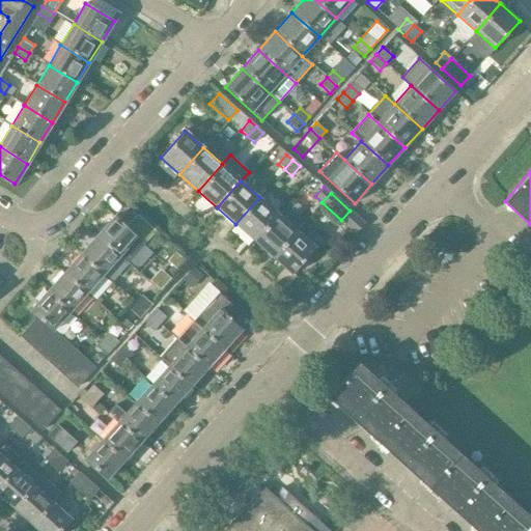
[(254,242),(278,215),(259,197),(235,224),(254,242)]
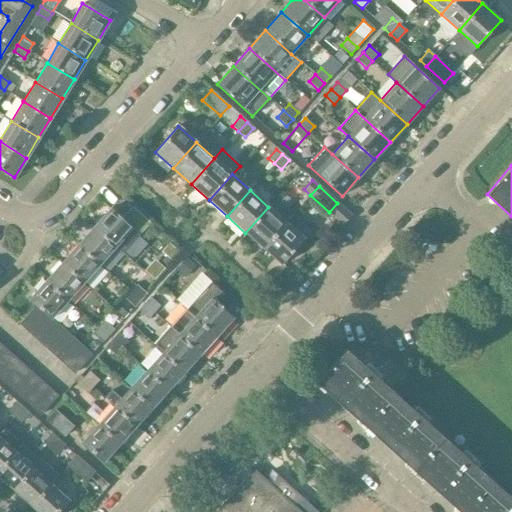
[(263,248),(286,223),(268,207),(245,233),(263,248)]
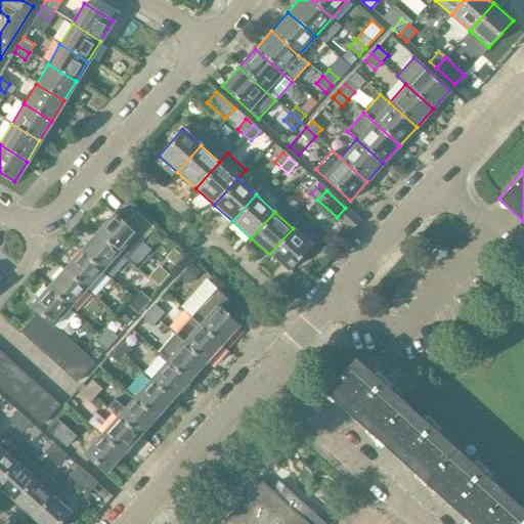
[(112,214),(96,231),(118,252),(126,259),(142,241),(141,239),(149,230),(130,213),(122,222),(112,214)]
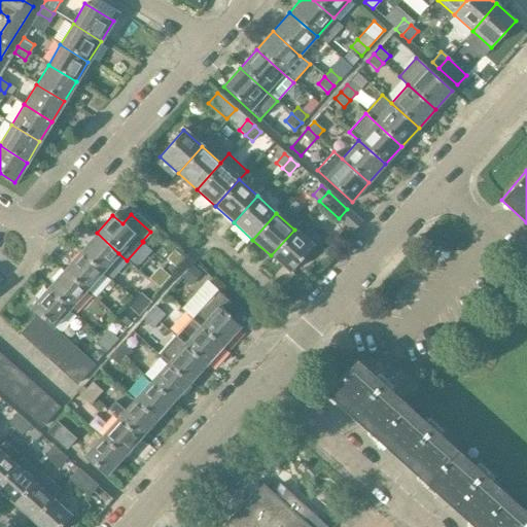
[(289,273),(320,238),(302,221),(294,230),(271,255),(289,273)]
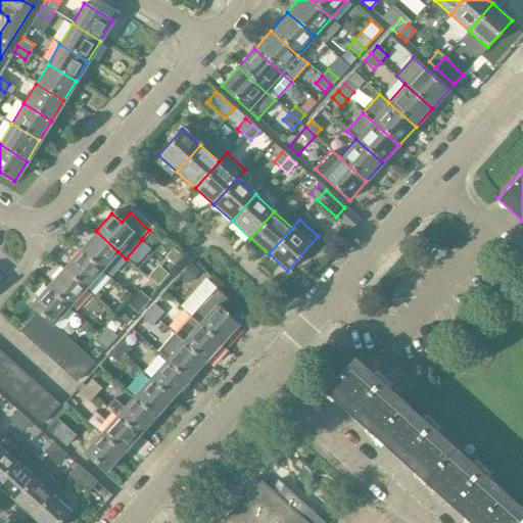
[(117,251),(96,231),(79,249),(101,270),(117,251)]
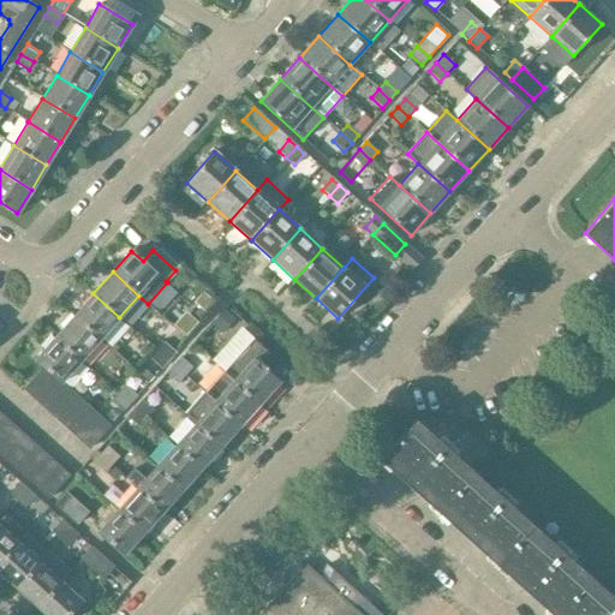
[(119,317),(93,293),(73,315),(100,339),(119,317)]
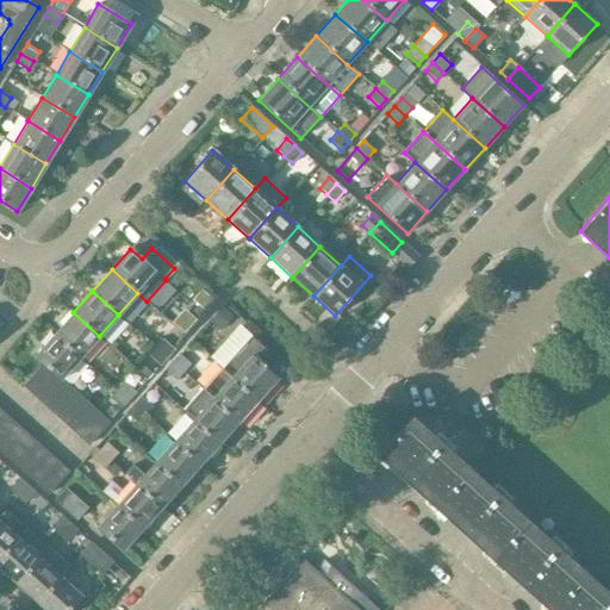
[(205,315),(193,305),(187,312),(199,322),(205,315)]
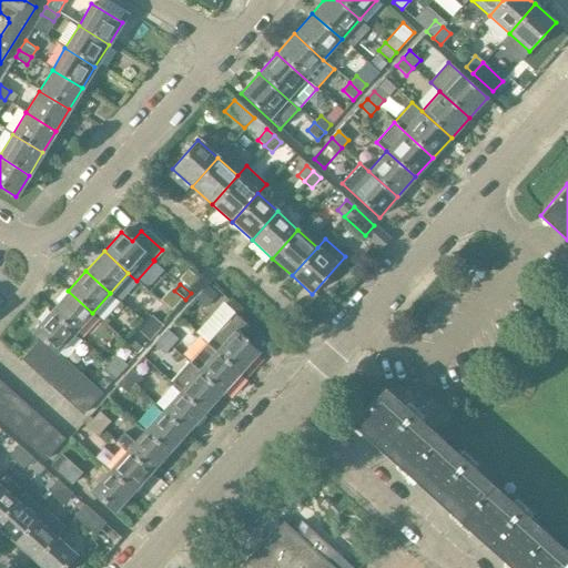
[(206,286),(195,298),(206,307),(216,295),(206,286)]
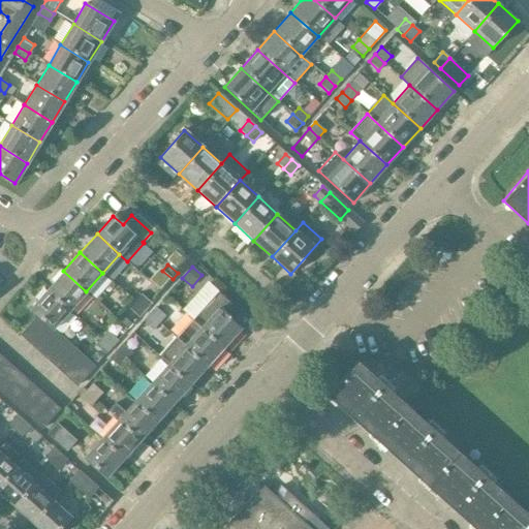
[(86,291),(63,271),(47,289),(69,310),(86,291)]
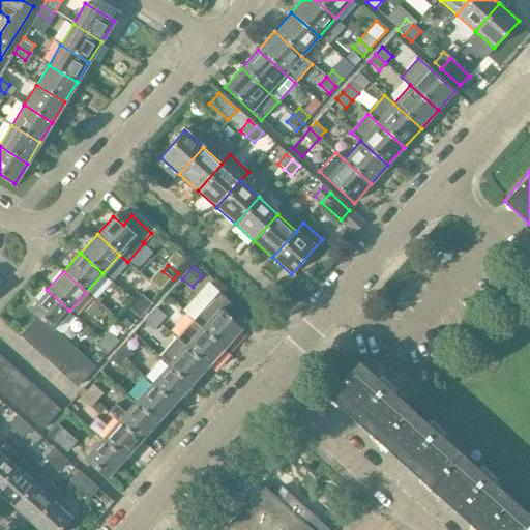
[(193,287),(182,278),(177,284),(187,293),(193,287)]
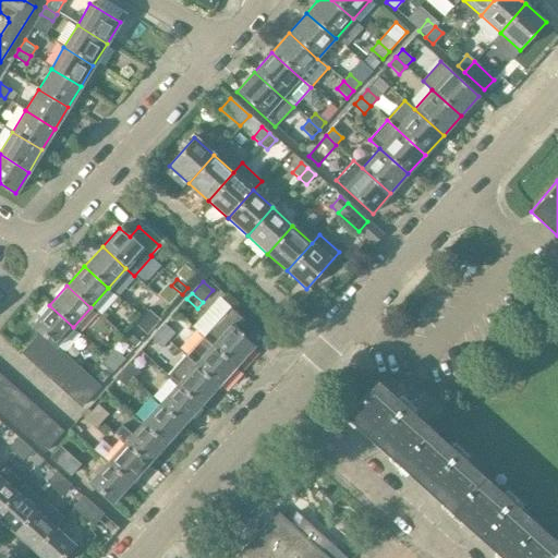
[(308,294),(300,304),(308,313),(317,303),(308,294)]
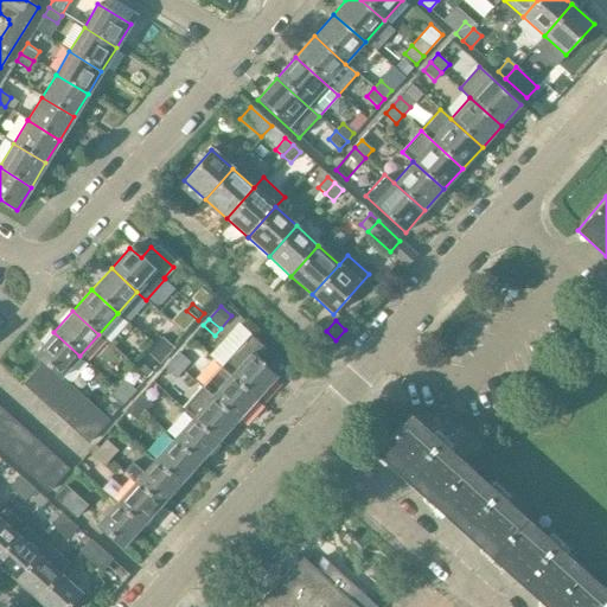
[(80,356),(53,332),(34,353),(43,362),(53,371),(61,377),(80,356)]
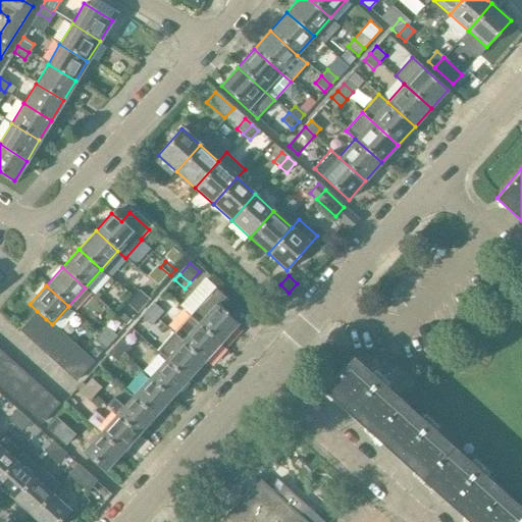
[(238,324),(226,315),(235,306),(214,289),(190,316),(220,344),(238,324)]
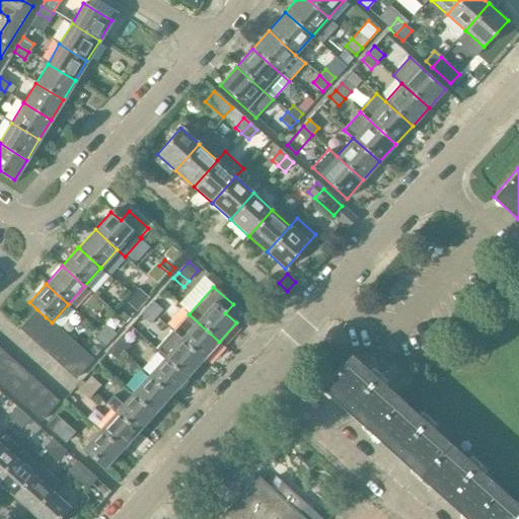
[(147,298),(138,289),(132,295),(142,304),(147,298)]
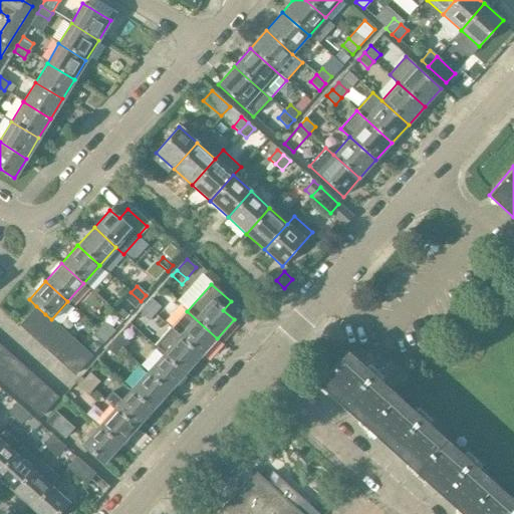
[(141,301),(131,292),(124,299),(135,308),(141,301)]
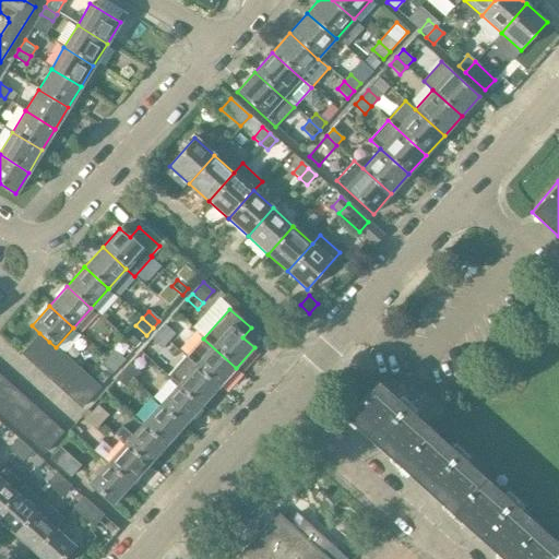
[(174,334),(164,325),(157,332),(168,341),(174,334)]
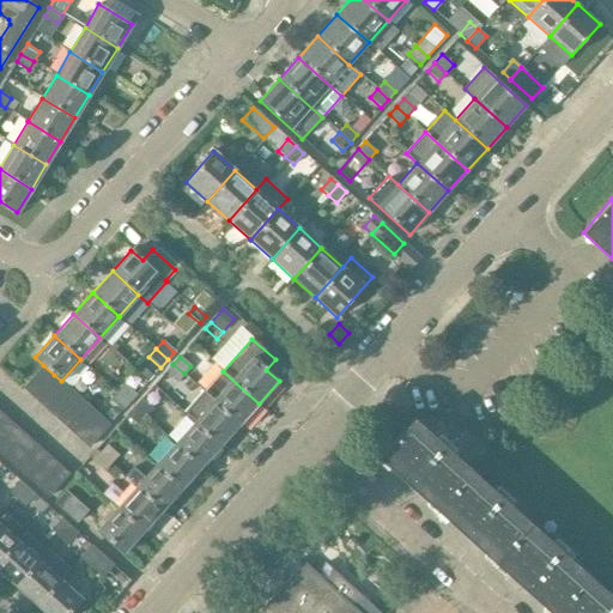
[(184,374),(173,364),(165,372),(177,382),(184,374)]
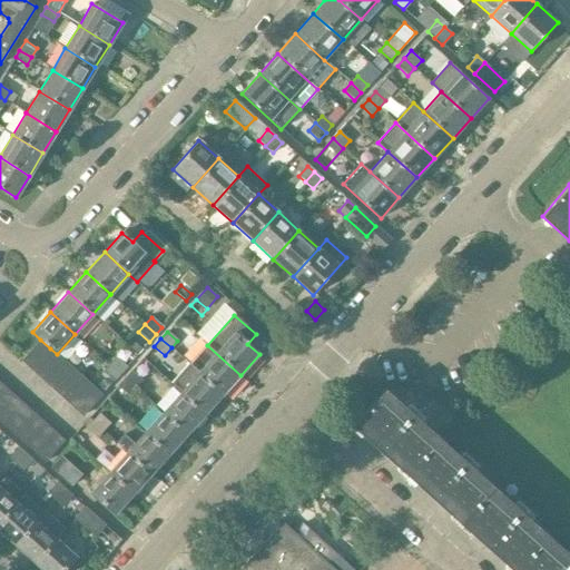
[(31,370),(50,349),(40,340),(21,360),(31,370)]
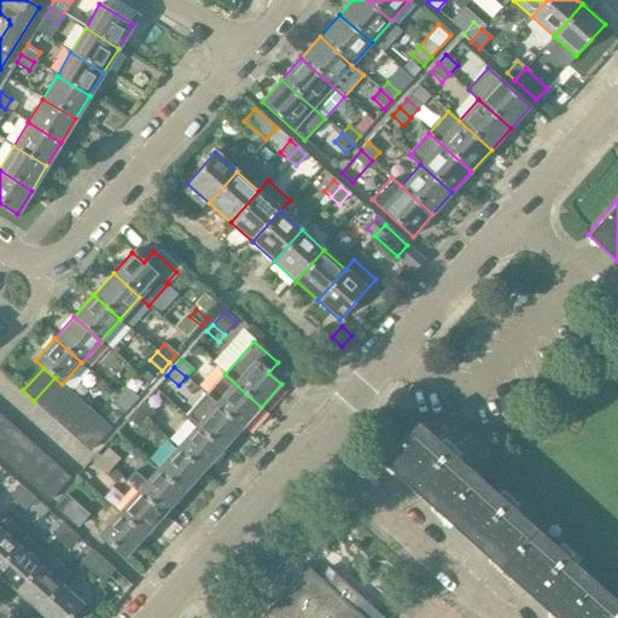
[(261,407),(225,374),(205,395),(242,427),(261,407)]
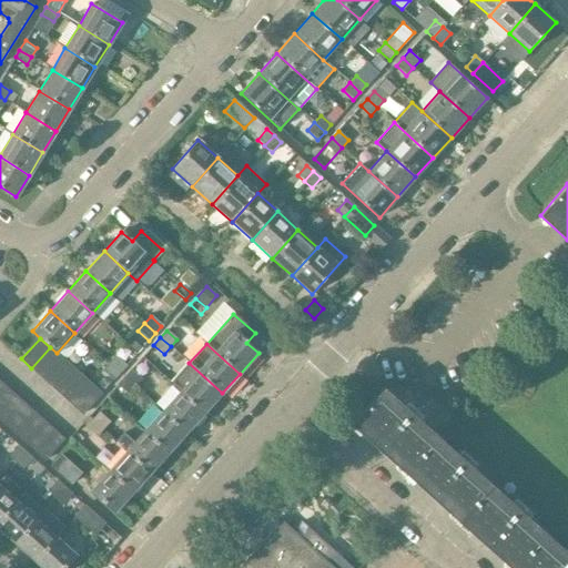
[(60,356),(57,353),(50,347),(31,368),(42,377),(60,356)]
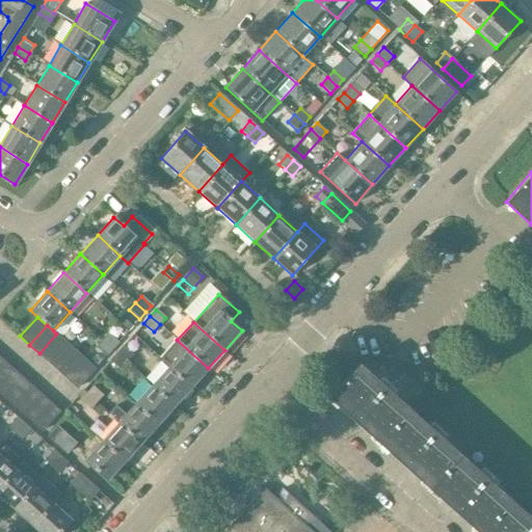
[(120,325),(114,330),(122,337),(127,331),(120,325)]
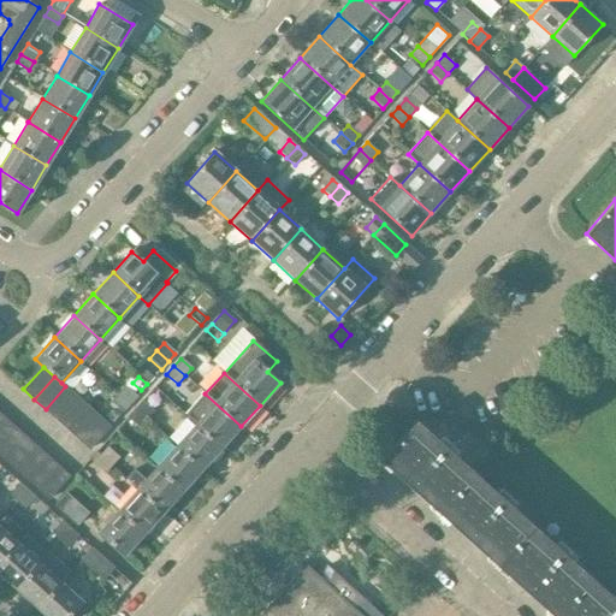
[(57,419),(77,396),(65,386),(46,409),(57,419)]
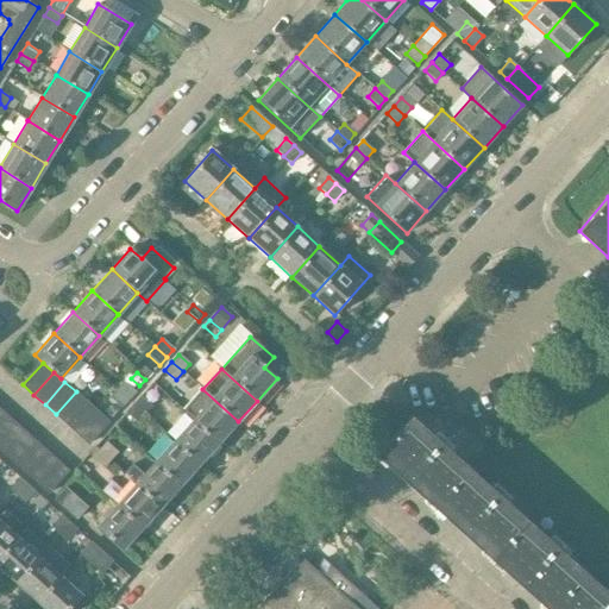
[(135,393),(124,382),(117,390),(127,400),(135,393)]
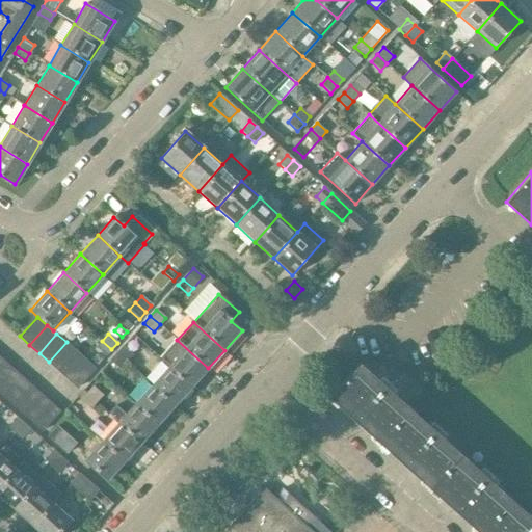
[(208,368),(177,340),(160,358),(168,367),(191,387),(208,368)]
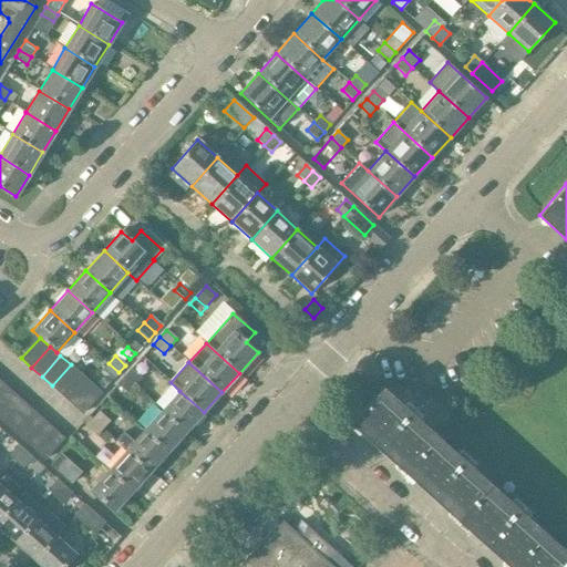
[(119,372),(109,363),(102,370),(113,379),(119,372)]
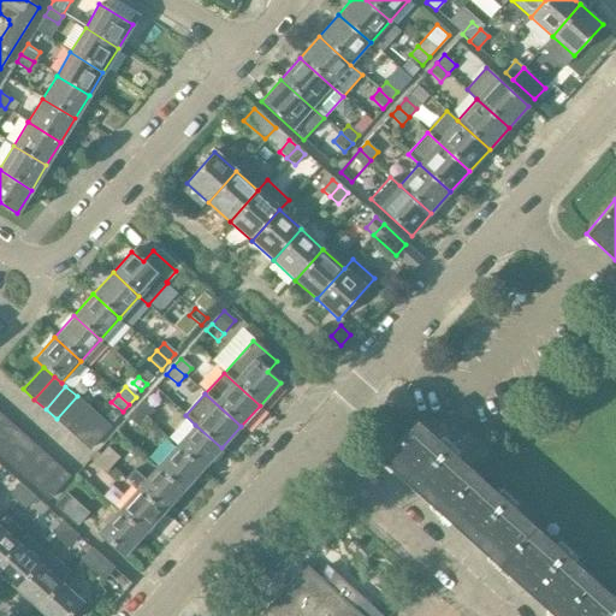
[(66,428),(88,407),(77,396),(57,419),(66,428)]
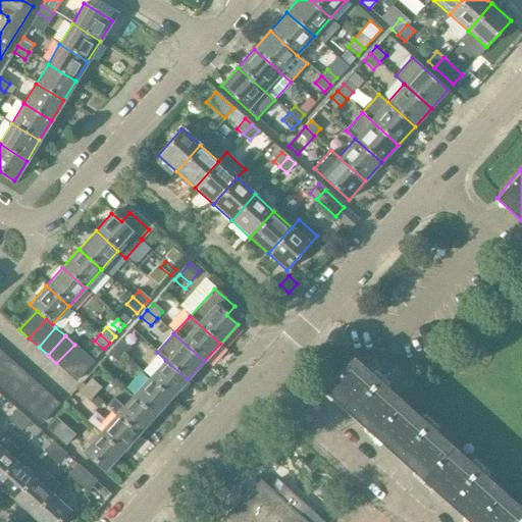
[(129,349),(120,341),(114,347),(123,355),(129,349)]
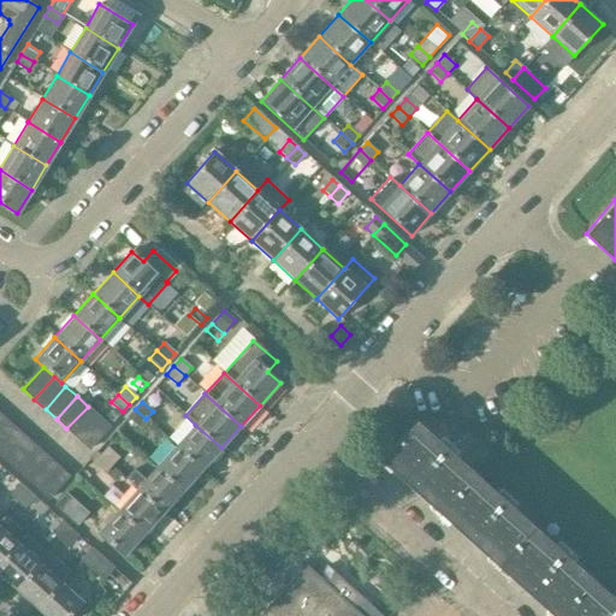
[(78,438),(99,416),(88,407),(66,428),(78,438)]
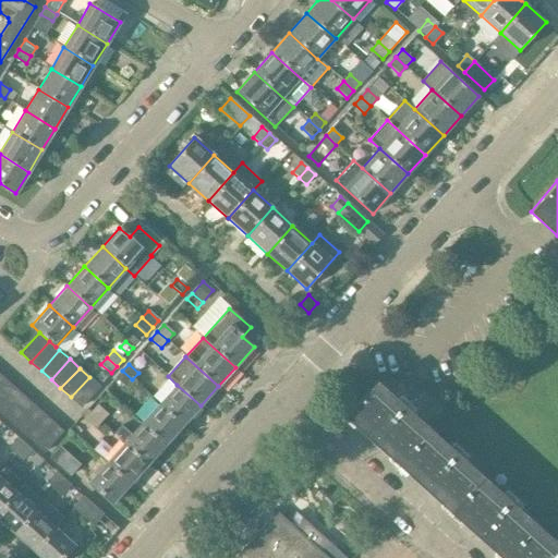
[(132,379),(122,371),(116,377),(126,387),(132,379)]
